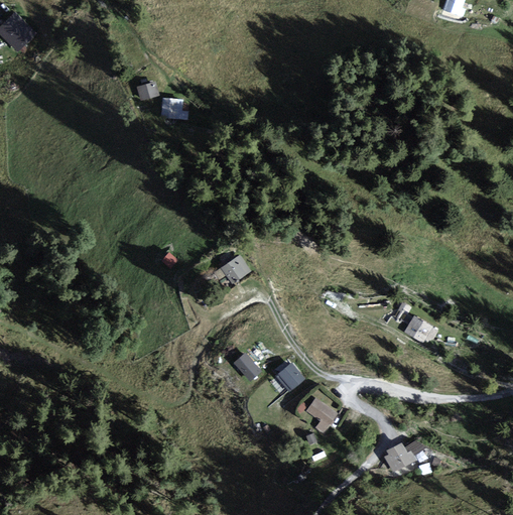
[(0,27),(22,48),(41,29),(18,7),(0,26),(0,27)]
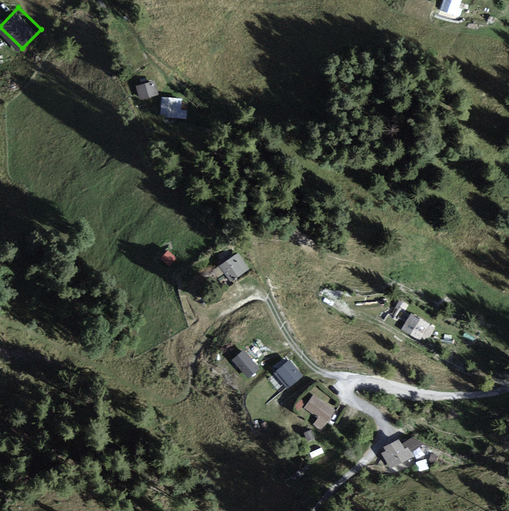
[(154,82),(135,87),(139,102),(158,96),(154,82)]
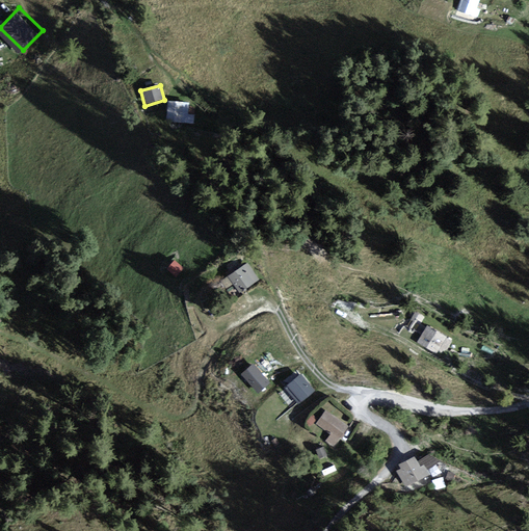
[(189,102),(168,101),(167,123),(188,124),(189,102)]
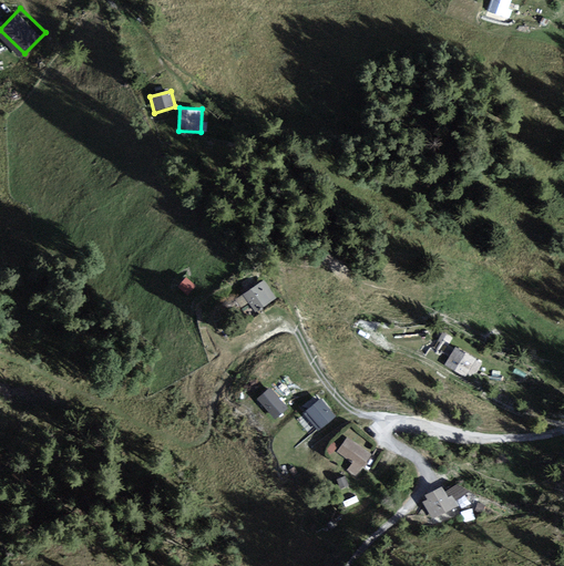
[(190,273),(181,283),(192,291),(200,281),(190,273)]
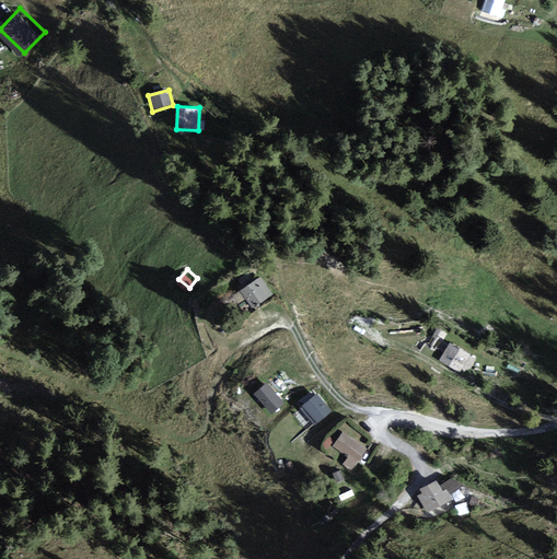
[(274,293),(260,275),(240,289),(253,307),(274,293)]
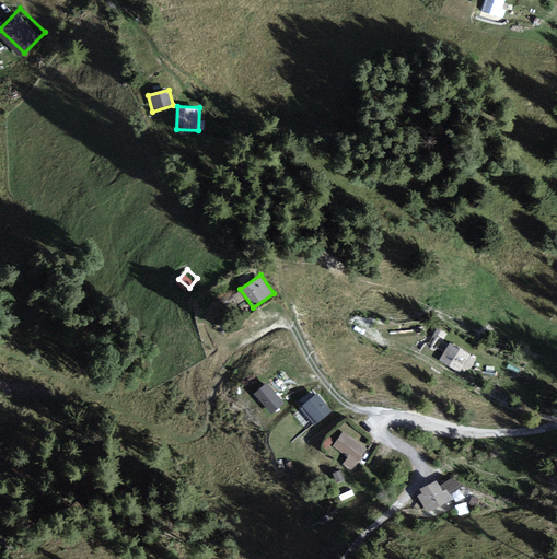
[(471,353),(449,340),(438,359),(460,372),(471,353)]
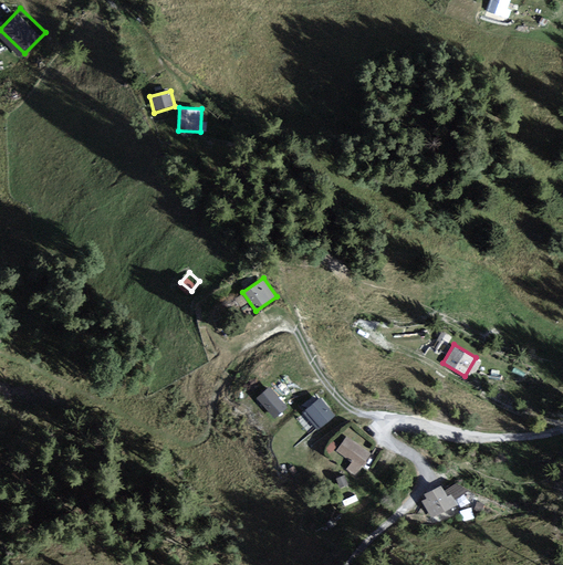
[(272,383),(259,396),(279,416),(292,403),(272,383)]
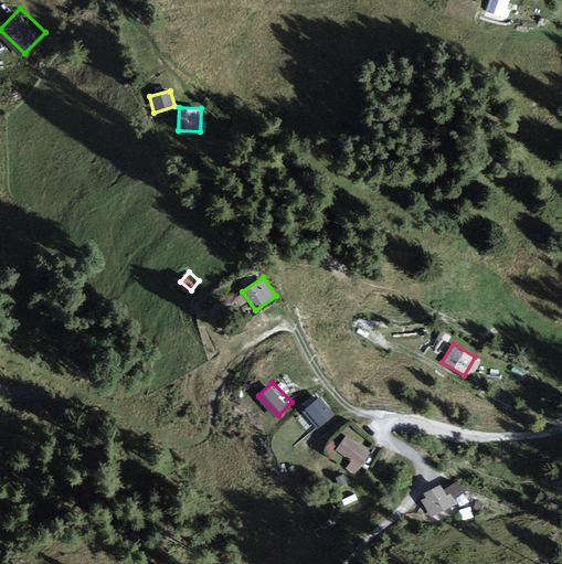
[(336,413),(320,395),(304,410),(319,428),(336,413)]
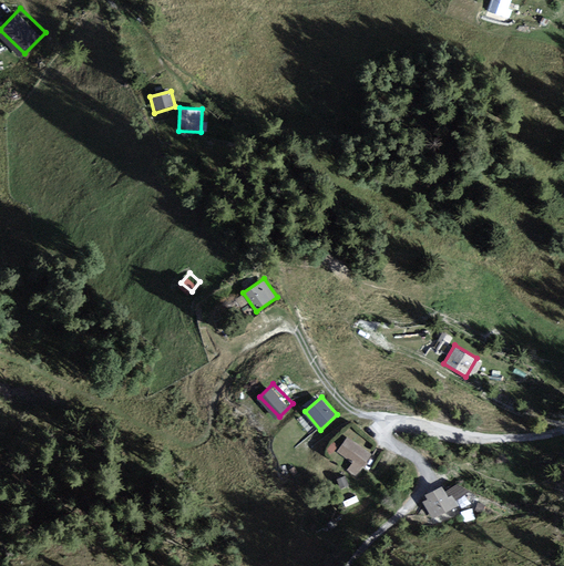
[(373,452),(349,435),(337,452),(352,462),(348,469),(358,475),(373,452)]
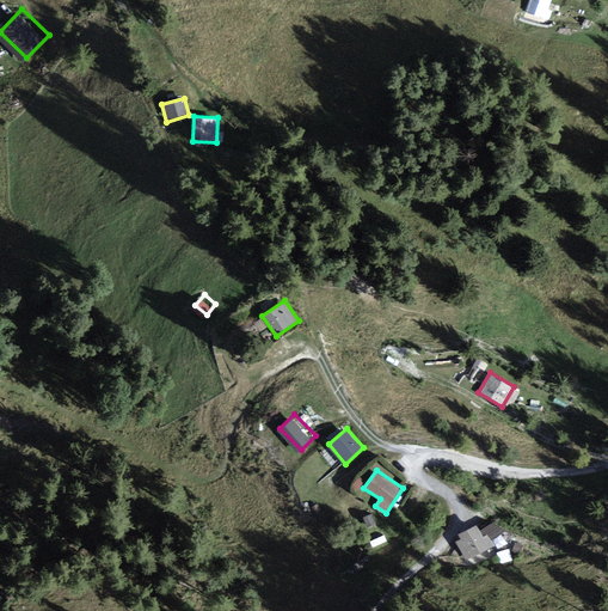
[(459,539),(468,558),(497,544),(491,532),(484,536),(478,524),(459,533),(462,538),(459,539)]
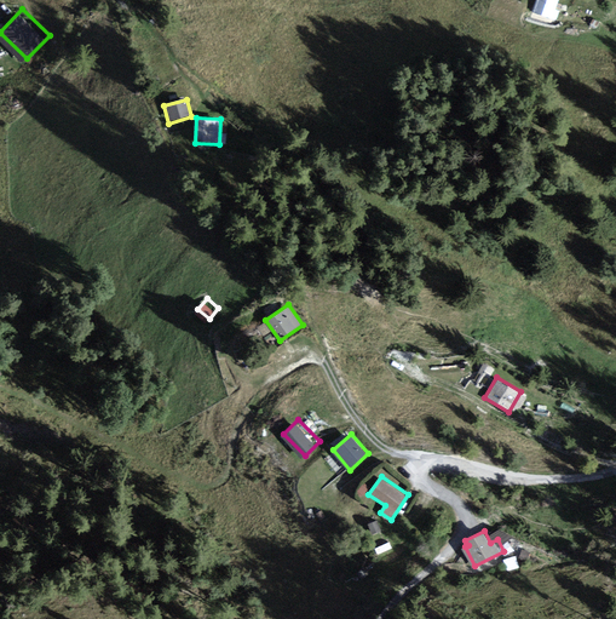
All buildings are outlined.
